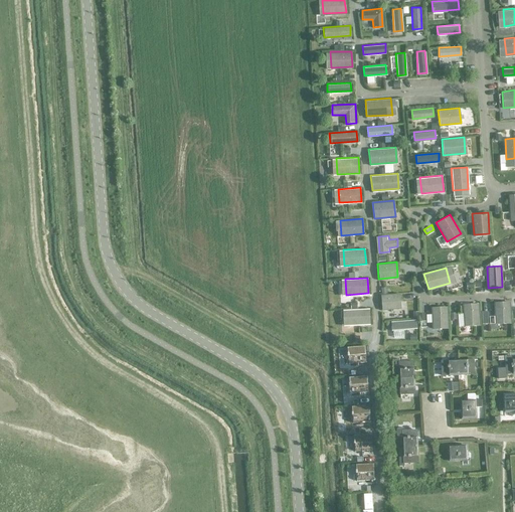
[(400,308),(398,293),(380,294),(381,309),(400,308)]
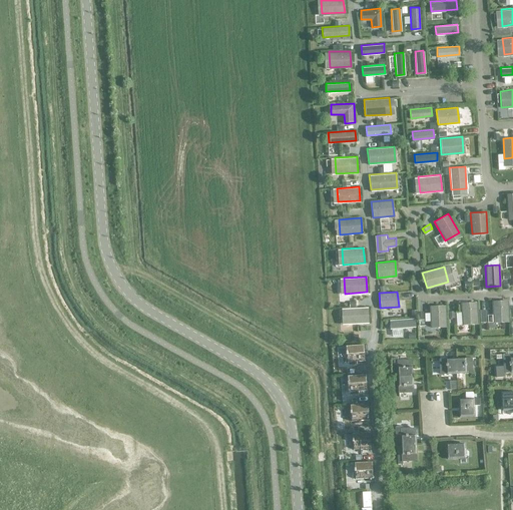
[(508,321),(507,300),(491,301),(492,322),(508,321)]
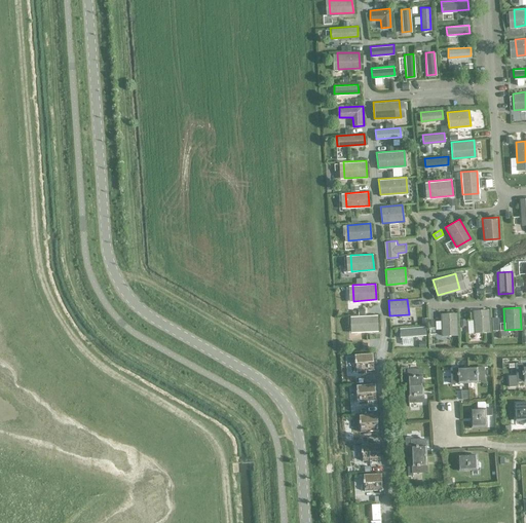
[(489,331),(488,309),(472,310),(473,332),(489,331)]
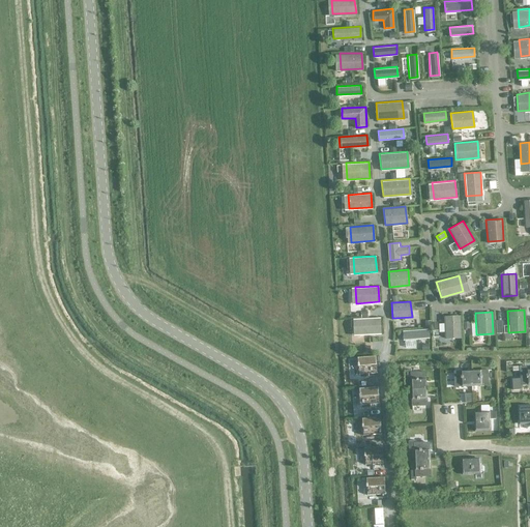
[(461,337),(460,315),(443,315),(444,338),(461,337)]
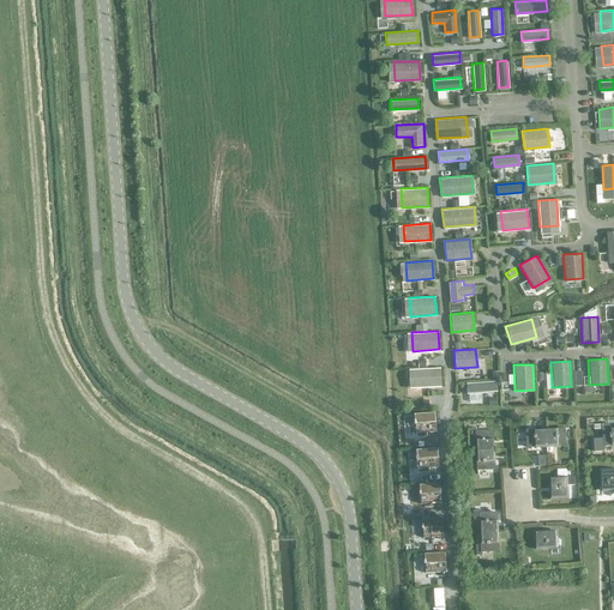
[(440,367),(413,368),(414,387),(440,385),(440,367)]
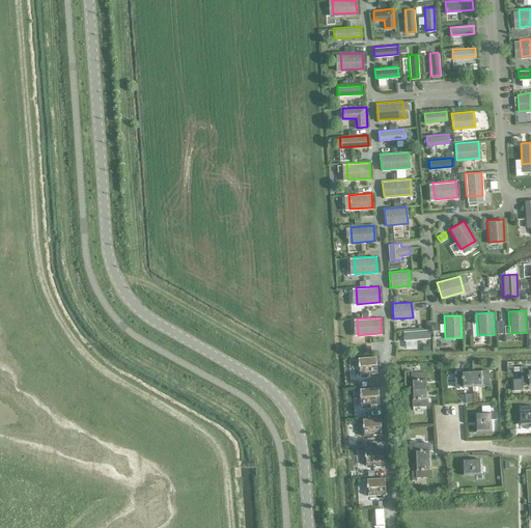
[(428,329),(402,331),(402,339),(429,337),(428,336),(428,329)]
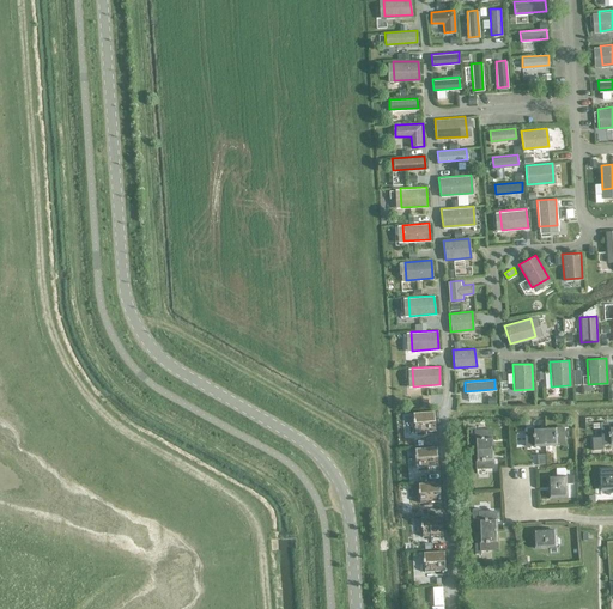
[(435,410),(413,412),(414,431),(435,428),(435,410)]
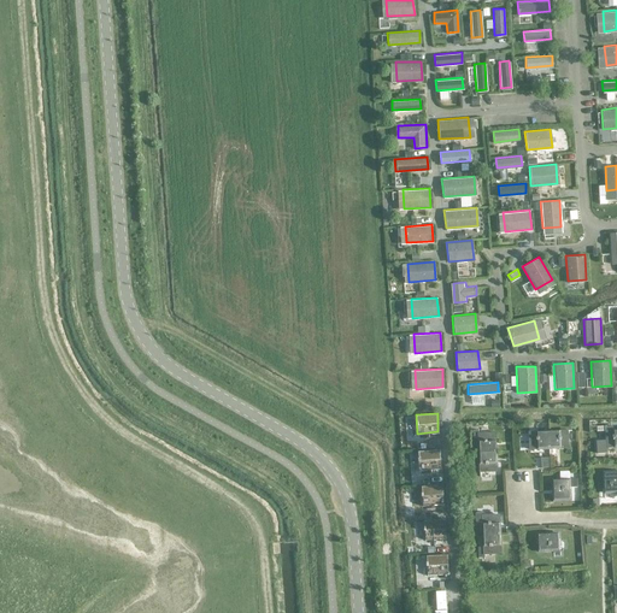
[(616,444),(616,428),(613,428),(612,424),(606,424),(606,438),(597,438),(598,451),(607,451),(607,446),(616,444)]
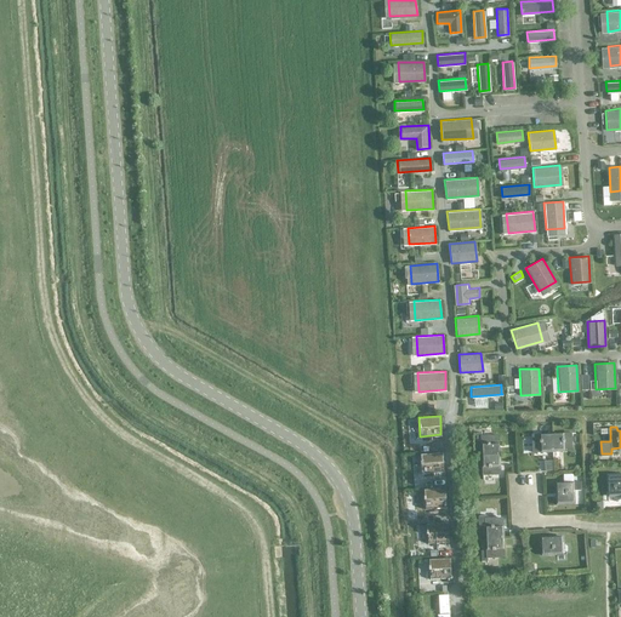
[(571,432),(552,433),(553,450),(573,449),(571,432)]
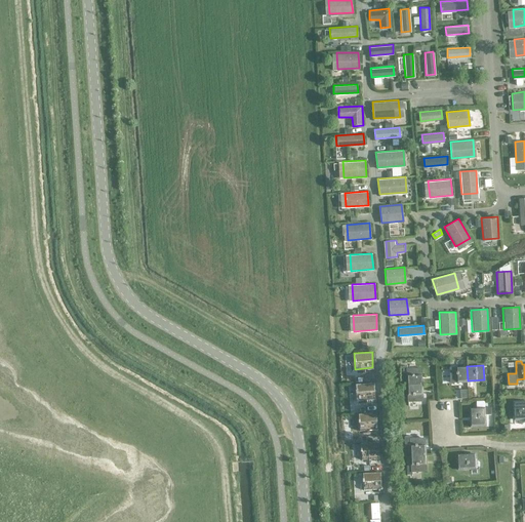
[(467,366),(450,366),(451,380),(468,380),(467,366)]
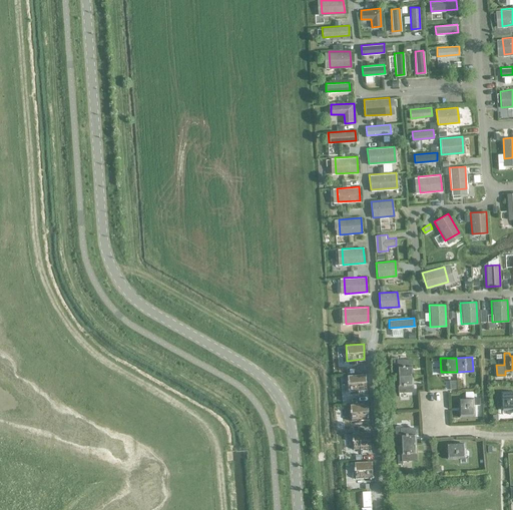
[(399,375),(413,374),(412,359),(398,360),(398,362),(399,375)]
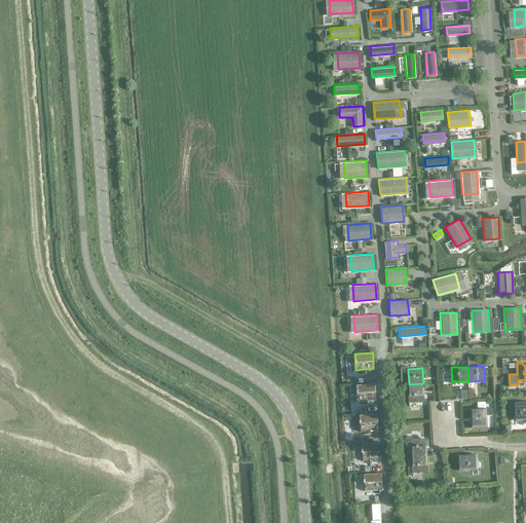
[(375,382),(357,383),(358,400),(376,399),(375,382)]
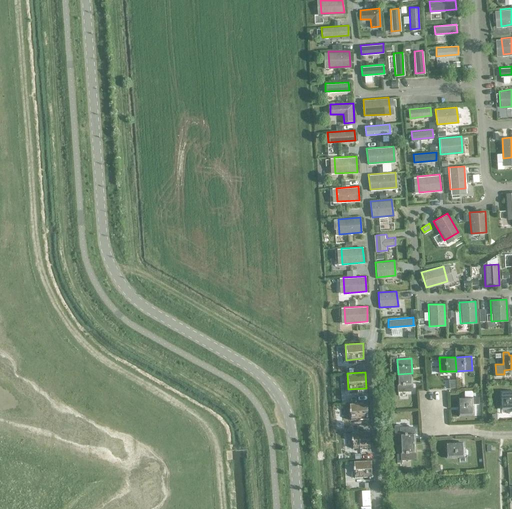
[(412,373),(398,374),(399,390),(413,389),(412,373)]
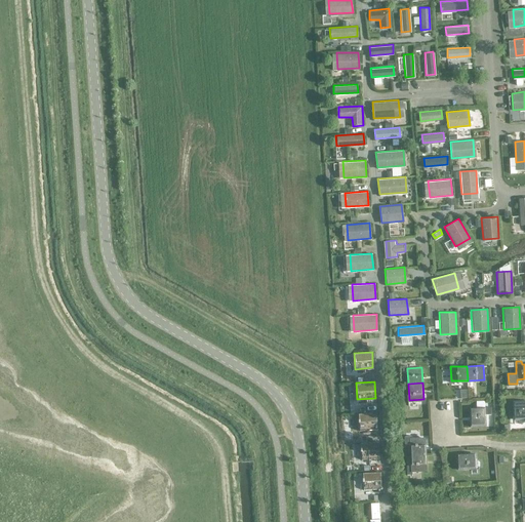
[(515,417),(524,416),(524,401),(514,402),(515,417)]
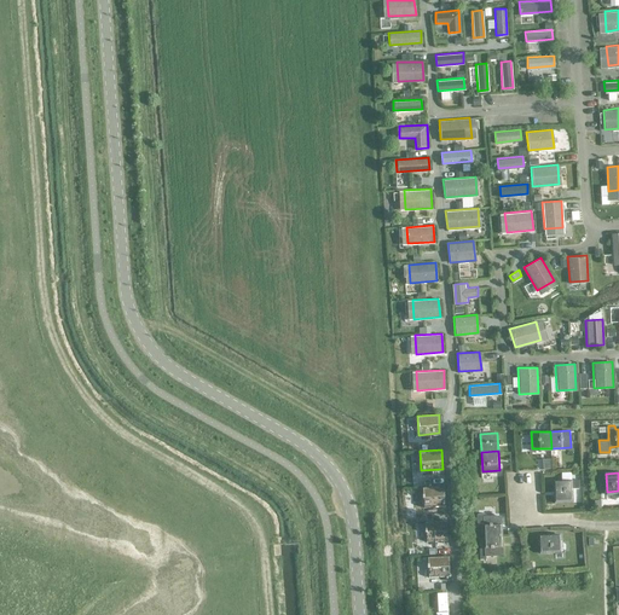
[(572,480),(555,481),(555,499),(573,499),(572,487),(579,487),(579,480),(572,480)]
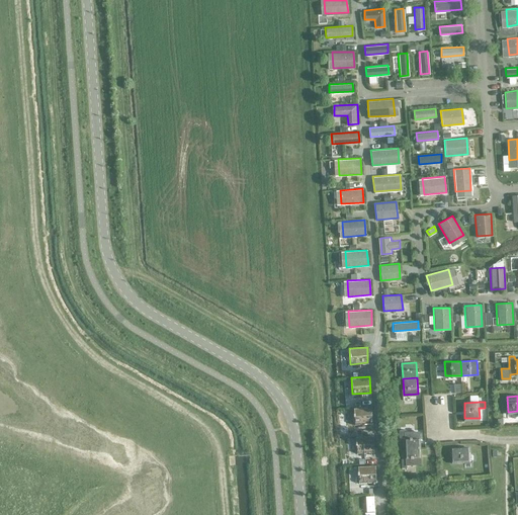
[(371,407),(353,408),(354,423),(372,422),(371,407)]
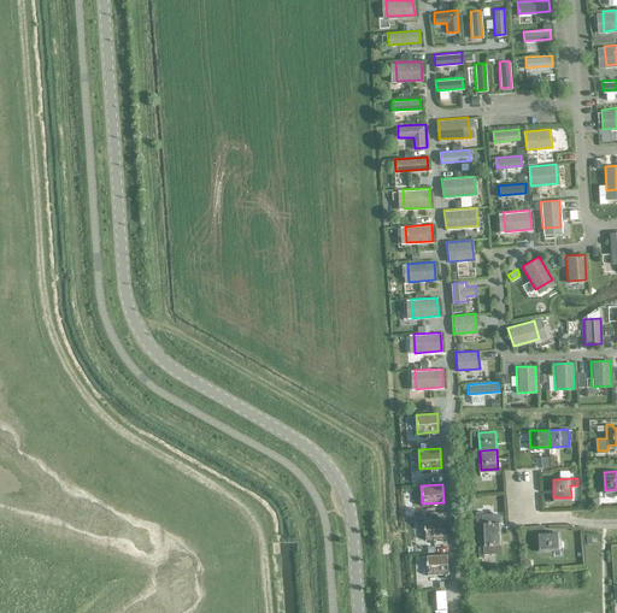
[(483,532),(500,532),(499,513),(482,514),(482,511),(476,511),(476,520),(483,520),(483,532)]
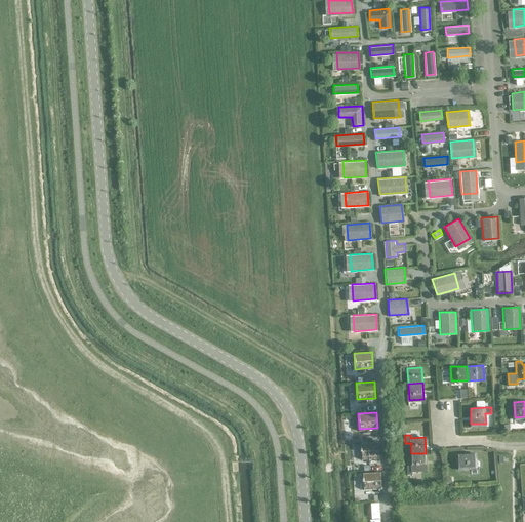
[(378,441),(360,442),(361,457),(379,456),(378,441)]
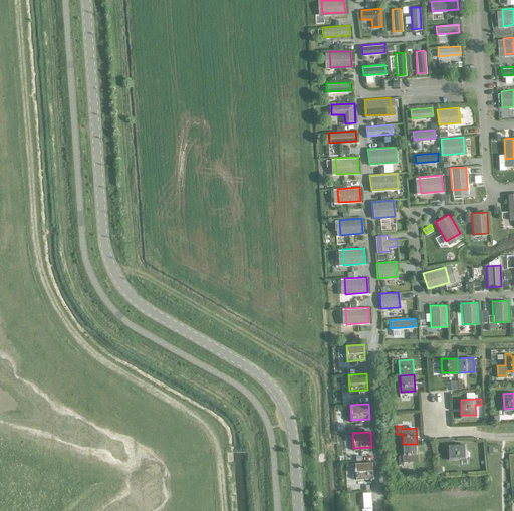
[(450,458),(466,457),(465,443),(449,444),(450,458)]
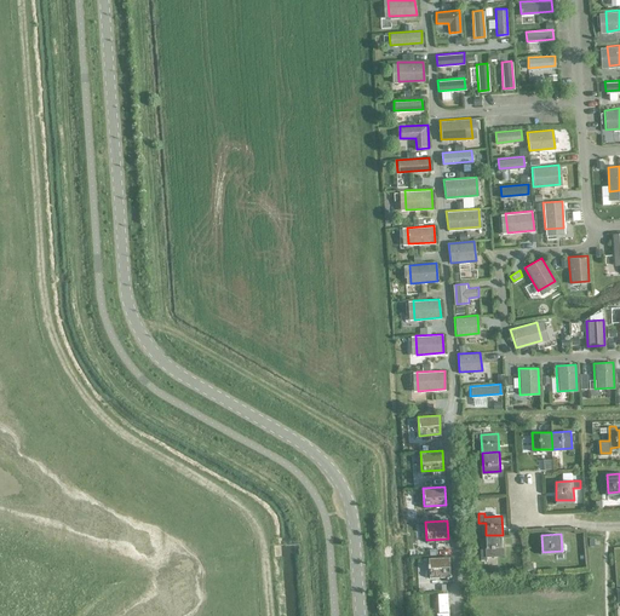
[(504,554),(503,535),(486,535),(487,548),(481,548),(481,558),(487,558),(487,554),(504,554)]
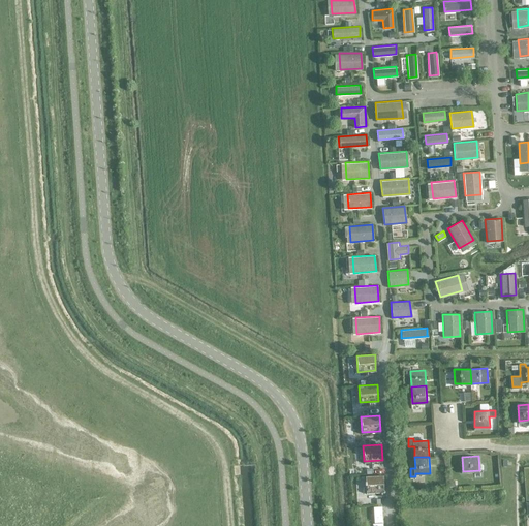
[(383,475),(366,475),(366,492),(384,491),(383,475)]
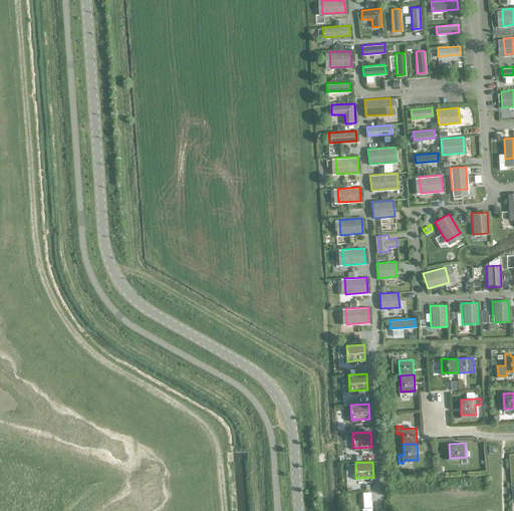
[(363,508),(361,508),(361,510),(371,510),(371,491),(362,492),(363,508)]
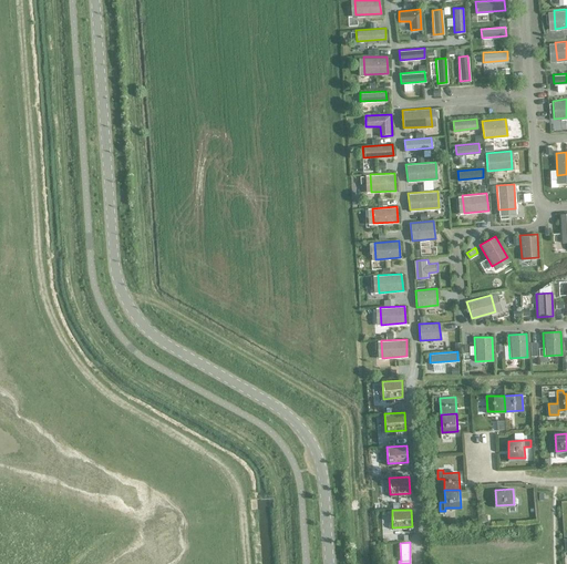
All buildings are outlined.
